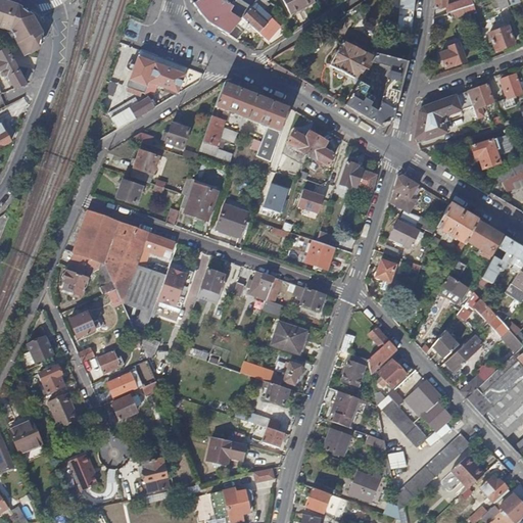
[(243,19),(255,6),(258,3),(254,0),(238,0),(234,4),(226,0),(217,1),(216,0),(200,0),(192,5),(194,10),(202,21),(207,25),(228,38),(243,19)]
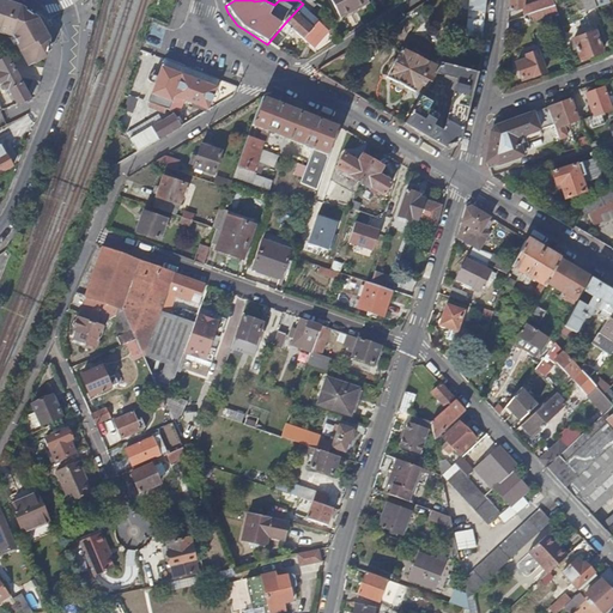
[(368,6),(364,0),(327,0),(339,20),(368,6)]
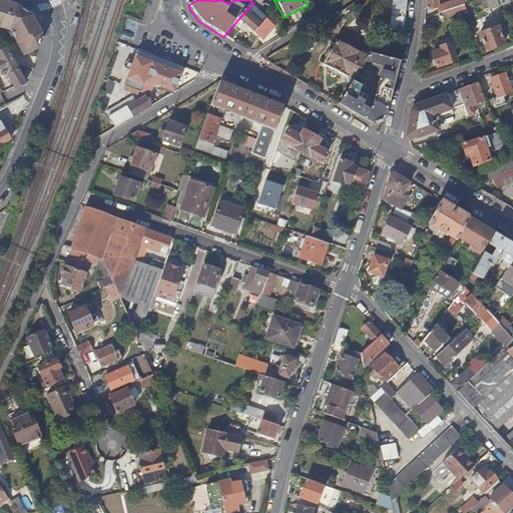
[(405,17),(407,0),(400,0),(395,14),(405,17)]
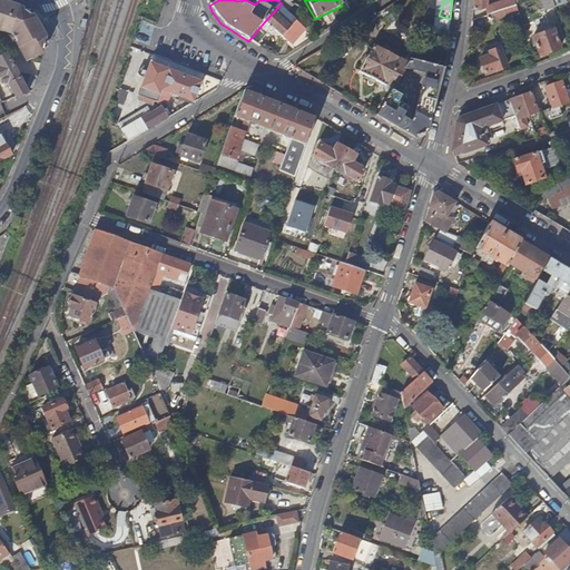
[(473,0),(472,13),(485,9),(487,0),(473,0)]
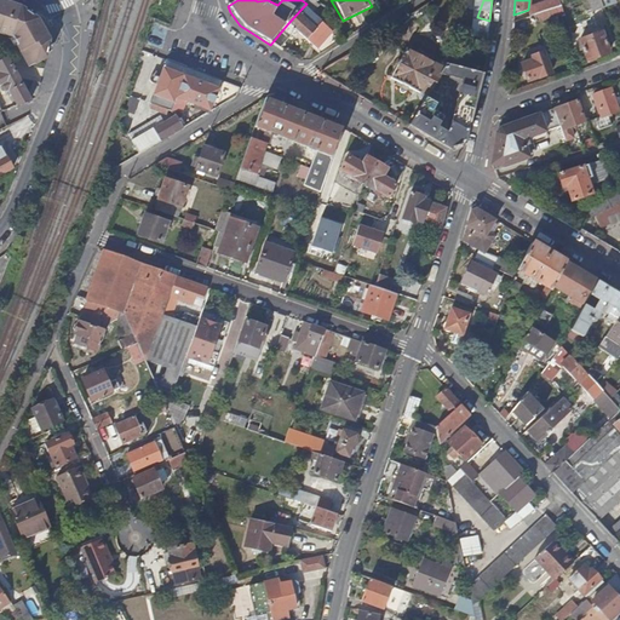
[(561,6),(558,0),(550,0),(537,5),(540,13),(547,11),(561,6)]
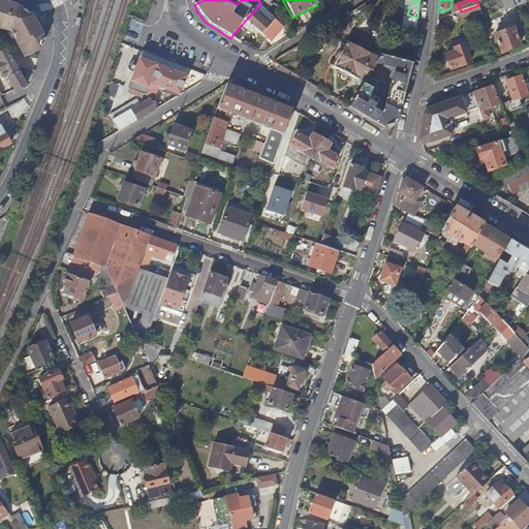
[(0,1),(0,29),(16,35),(21,50),(24,57),(38,52),(41,36),(31,20),(21,11),(11,6),(0,1)]
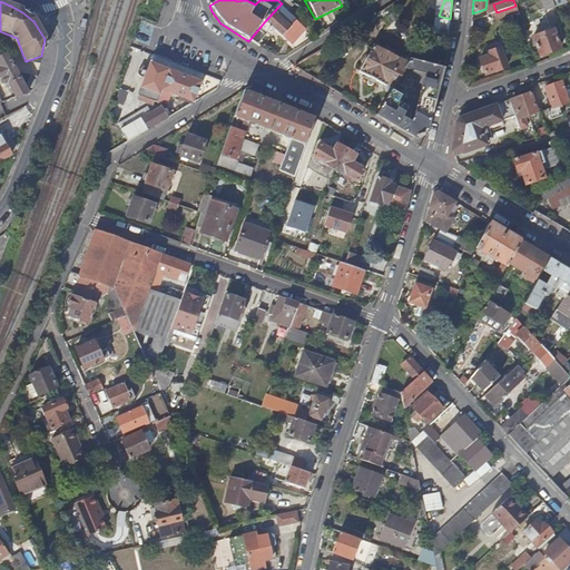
[(519,12),(518,9),(526,6),(524,2),(516,6),(503,10),(505,17),(519,12)]
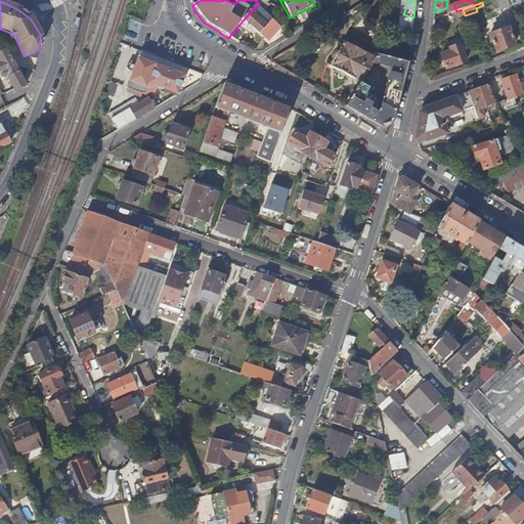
[(271,20),(256,6),(244,19),(252,27),(259,34),(271,20)]
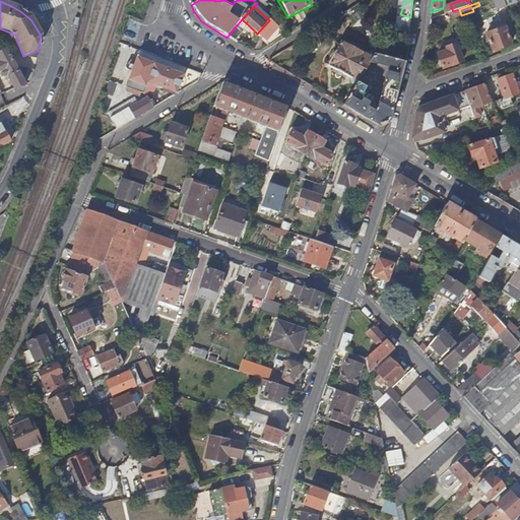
[(461,15),(459,9),(453,11),(449,13),(451,19),(461,15)]
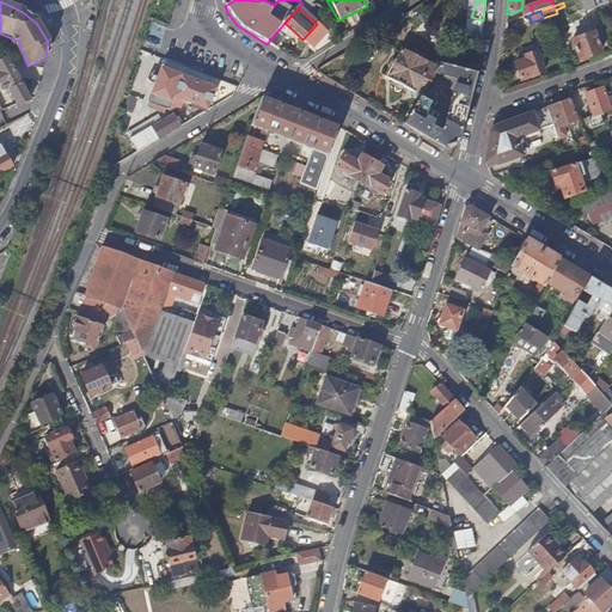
[(585,18),(569,25),(576,38),(592,30),(585,18)]
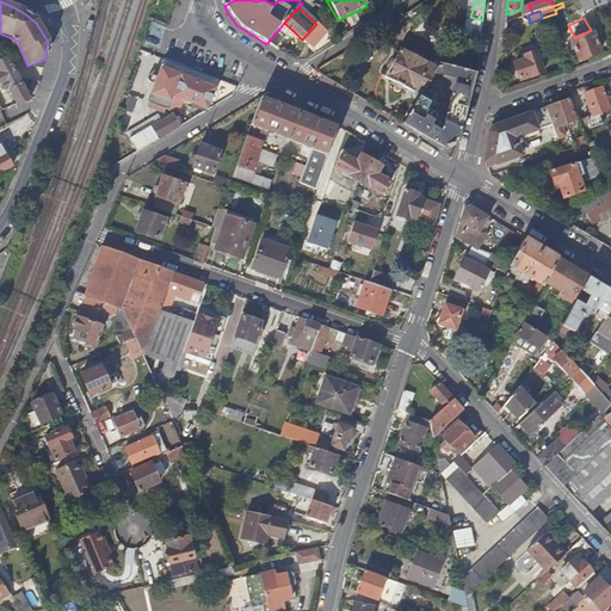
[(284,23),(266,44),(276,49),(294,31),(284,23)]
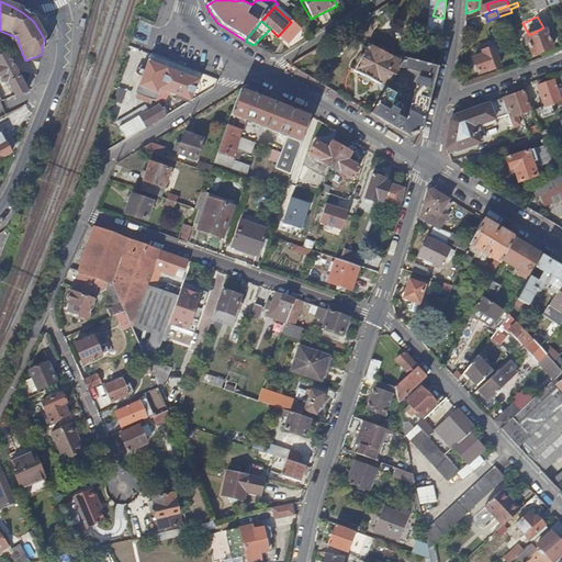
[(551,47),(546,30),(525,37),(531,55),(551,47)]
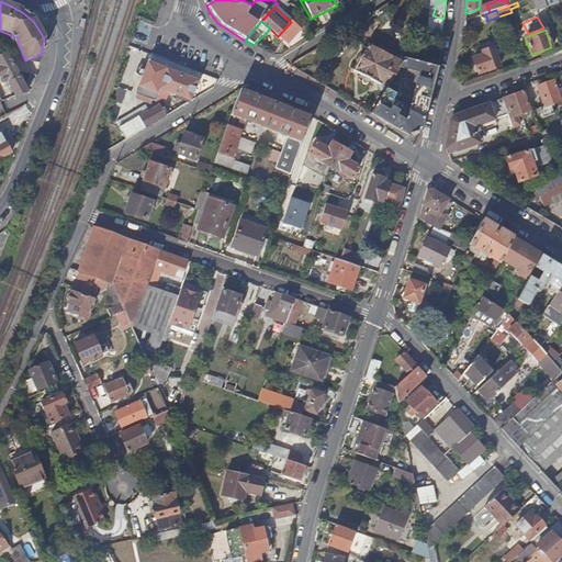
[(396,70),(401,62),(368,44),(353,71),(380,85),(378,88),(380,91),(383,92),(388,85),(396,70)]
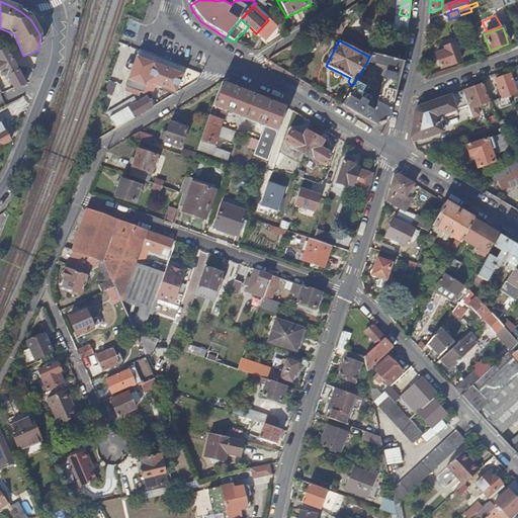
[(461,61),(454,42),(442,47),(443,51),(436,53),(440,67),(446,65),(450,64),(453,63),(456,62),(461,61)]
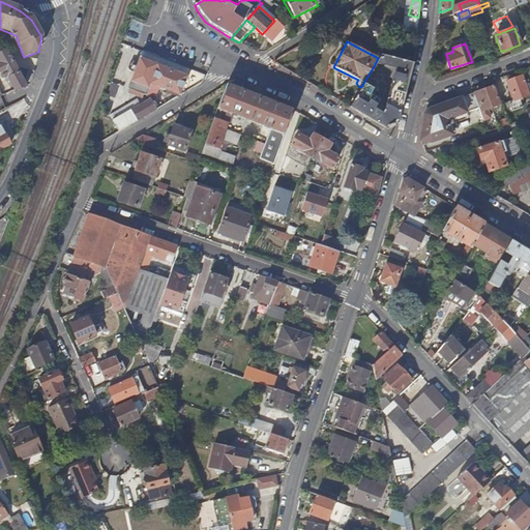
[(8,55),(7,53),(0,56),(0,75),(3,80),(4,80),(5,82),(9,81),(15,92),(25,87),(8,55)]
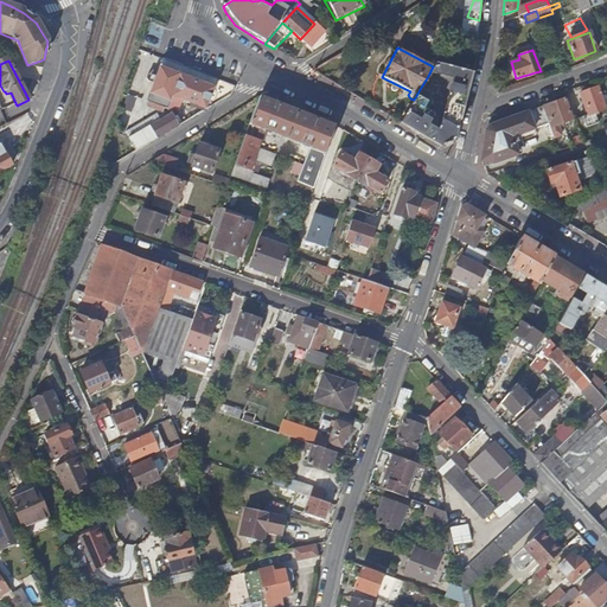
[(454,141),(472,72),(436,63),(433,66),(428,76),(440,80),(436,90),(432,109),(428,108),(421,119),(417,117),(429,96),(425,94),(419,91),(414,100),(400,123),(440,147),(454,141)]
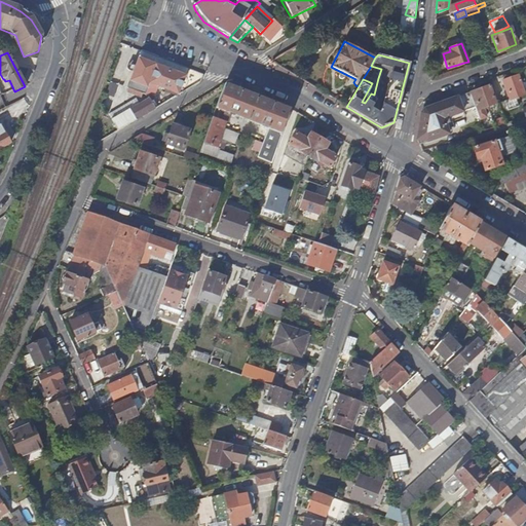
[(186,78),(138,61),(126,90),(144,96),(148,83),(151,84),(150,88),(156,91),(158,87),(165,89),(165,91),(176,97),(179,95),(186,78)]
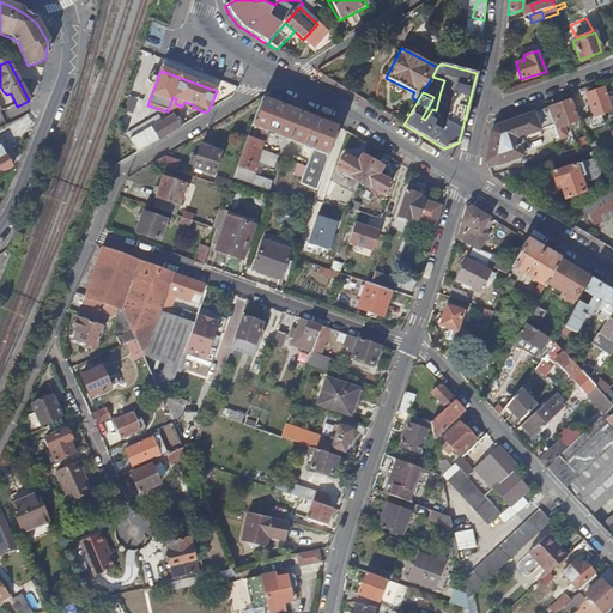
[(441,91),(444,80),(432,77),(423,92),(429,95),(434,86),(435,85),(438,86),(438,87),(437,90),(441,91)]
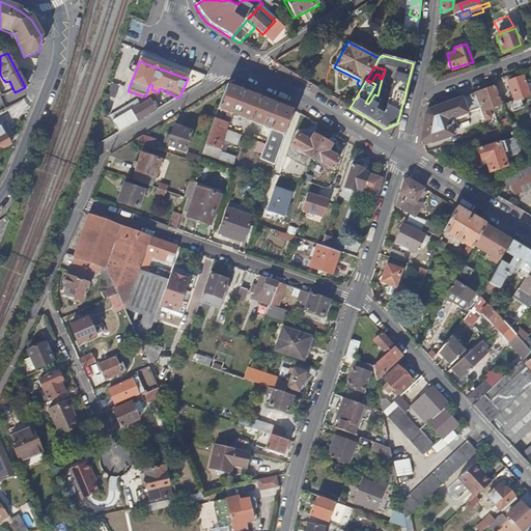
[(34,74),(29,72),(25,82),(30,84),(34,74)]
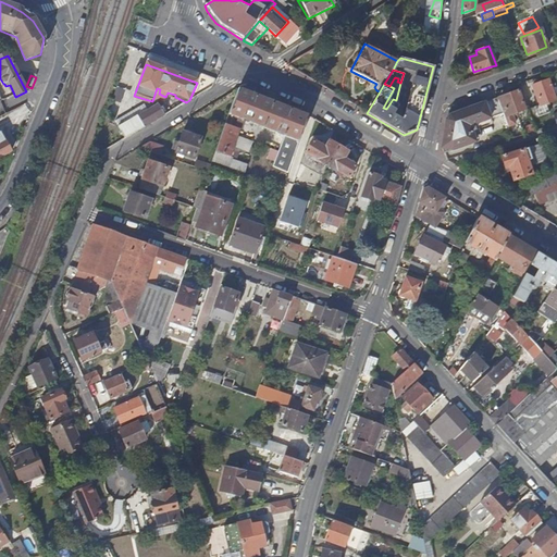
[(556,100),(548,79),(532,86),(537,103),(533,106),(537,116),(548,113),(545,103),(556,100)]
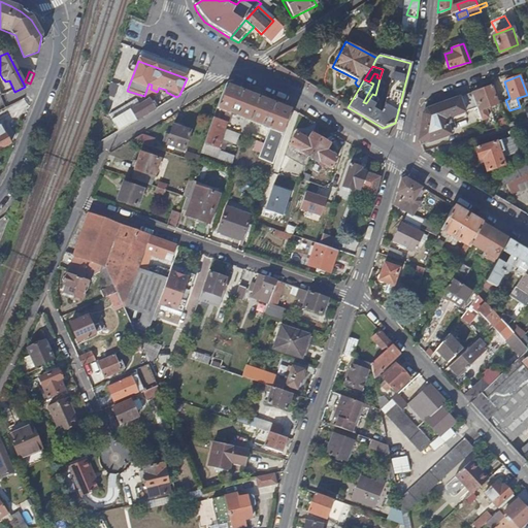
[(110,83),(107,96),(116,98),(120,85),(110,83)]
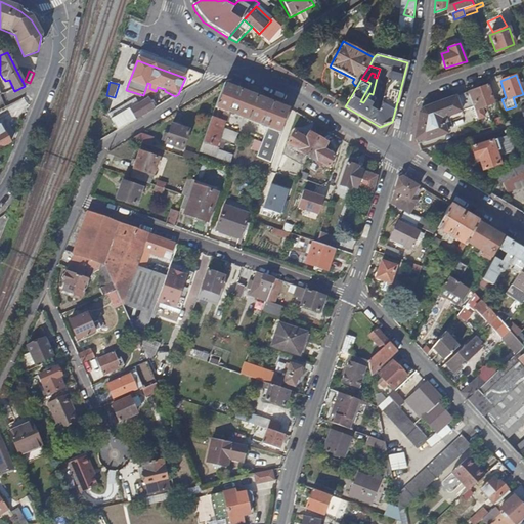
[(290,106),(223,83),(200,151),(214,157),(229,162),(231,155),(217,149),(217,147),(222,148),(225,138),(220,137),(228,115),(249,122),(265,128),(260,141),(255,140),(252,149),(257,151),(255,157),(270,162),(275,147),(284,123),(290,106)]
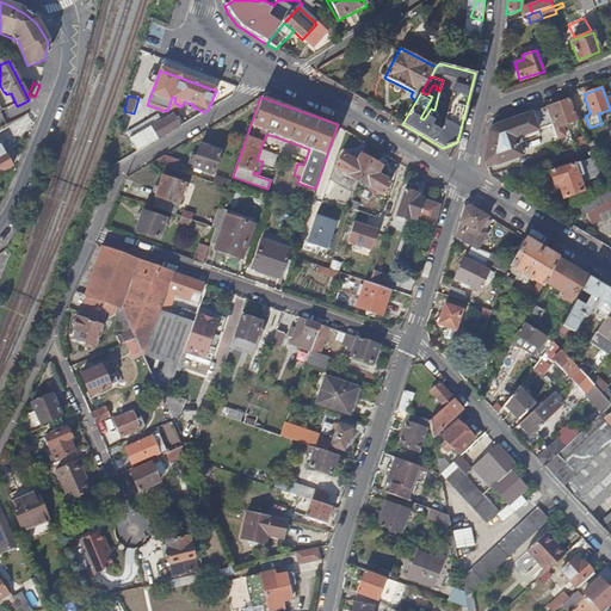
[(576,121),(569,99),(560,103),(567,124),(576,121)]
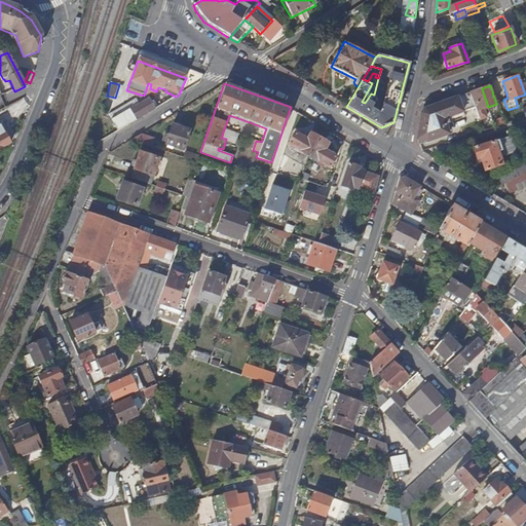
[(488,107),(482,88),(473,91),(474,95),(472,97),(475,107),(480,120),(486,117),(484,108),(488,107)]
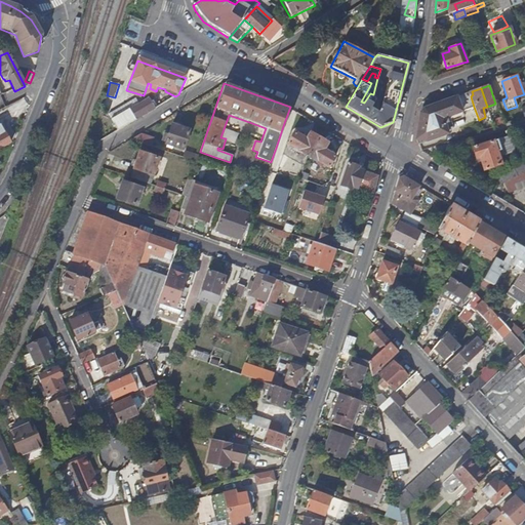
[(474,107),(471,96),(469,92),(456,97),(461,112),(474,107)]
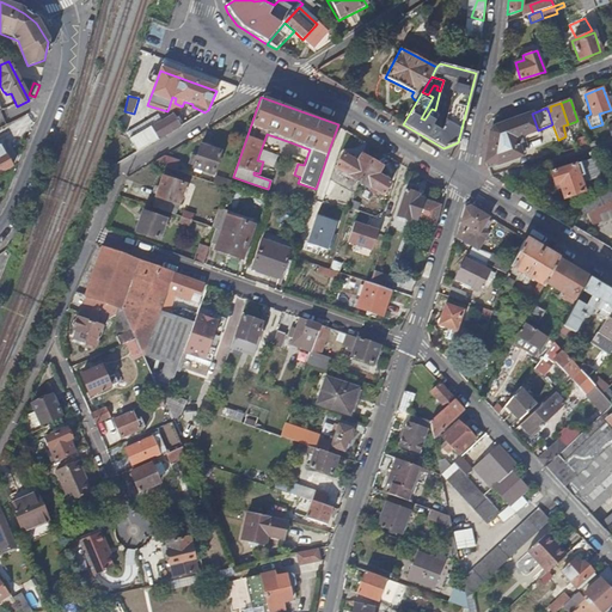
[(187,123),(181,114),(173,117),(179,127),(187,123)]
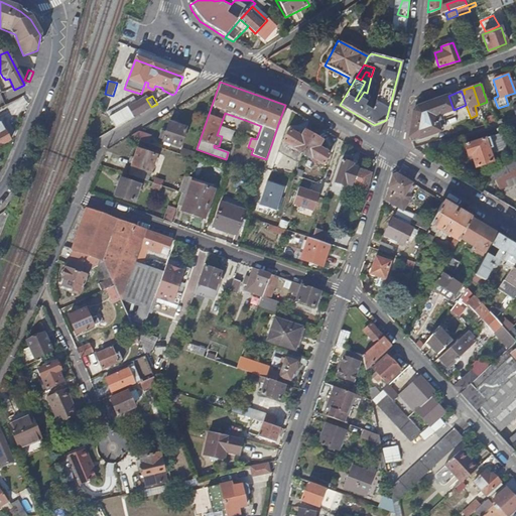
[(441,122),(439,115),(454,110),(448,96),(418,106),(412,112),(408,137),(411,143),(440,132),(437,124),(437,123),(441,122)]
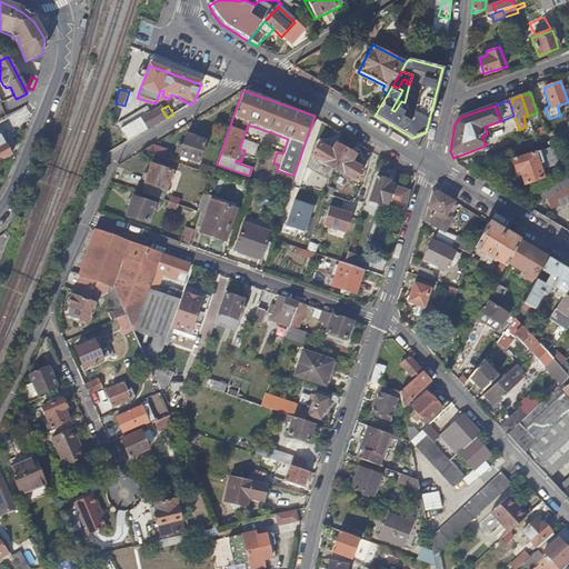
[(161,109),(160,107),(140,119),(141,121),(125,131),(129,140),(167,118),(161,109)]
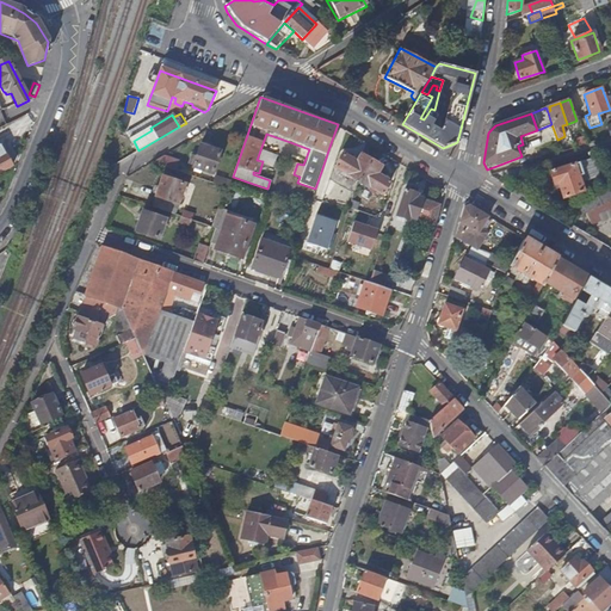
[(339,146),(345,131),(338,124),(331,143),(335,144),(339,146)]
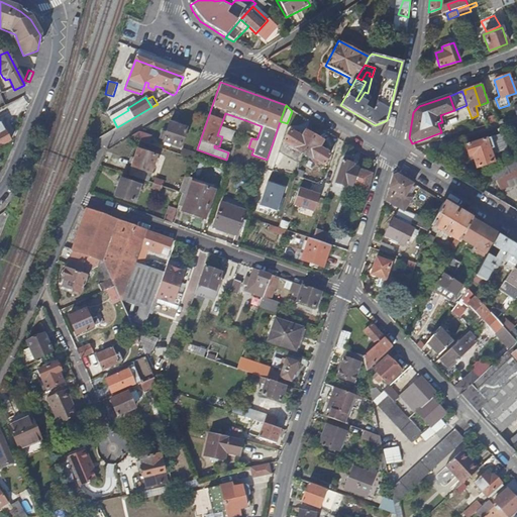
[(497,122),(495,116),(485,120),(487,125),(497,122)]
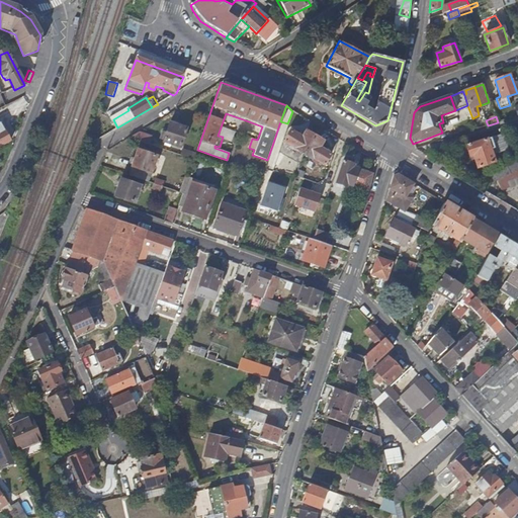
[(184,134),(186,126),(170,121),(167,132),(164,140),(164,141),(180,147),(184,134)]
